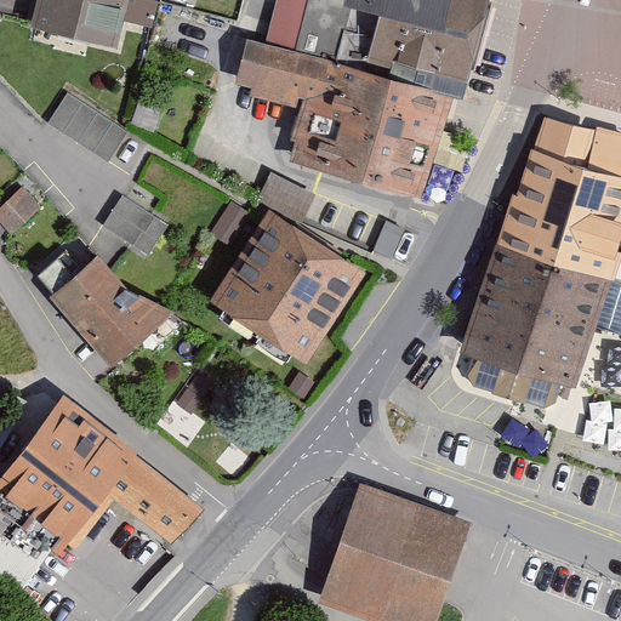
[(36,0),(30,28),(117,49),(129,0),(36,0)]
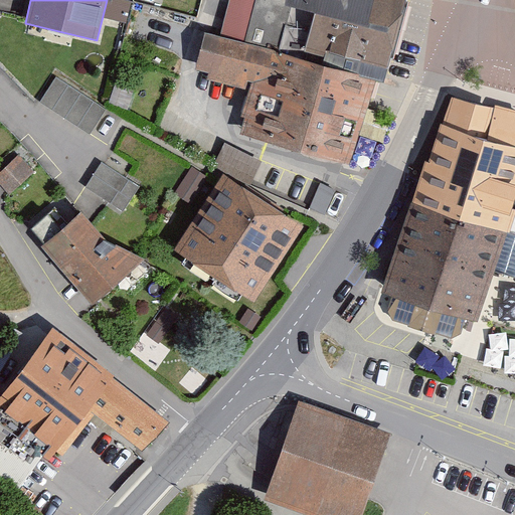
[(376,78),(383,81),(404,0),(286,0),(286,2),(315,12),(303,57),(376,78)]
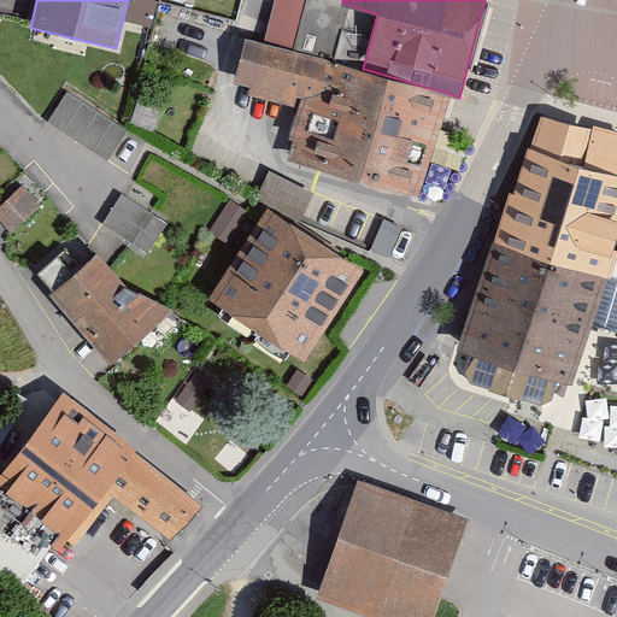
[(288,159),(421,197),(451,94),(363,69),(247,36),(234,82),(250,87),(248,94),(298,109),(289,139),(294,140),(288,159)]
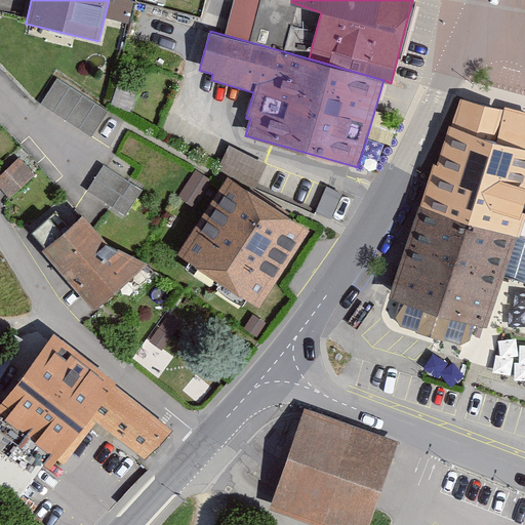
[(41,105),(91,137),(108,112),(57,79),(41,105)]
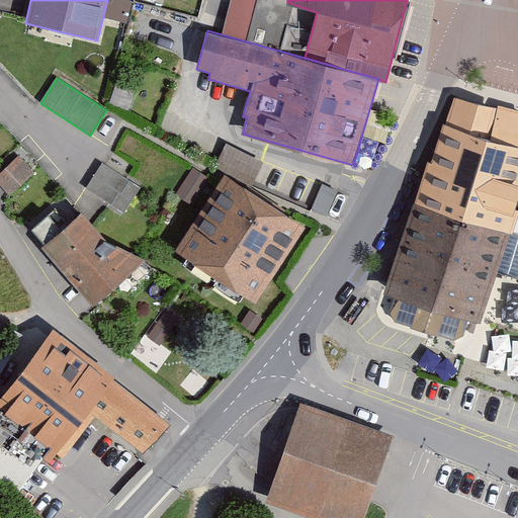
[(517,108),(455,93),(413,203),(510,233),(517,234),(517,207),(516,207),(517,200),(517,108)]
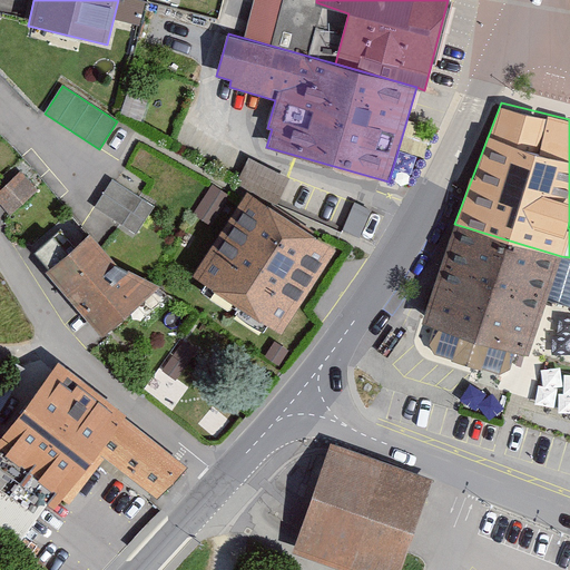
[(236,185),(278,204),(291,178),(249,158),(236,185)]
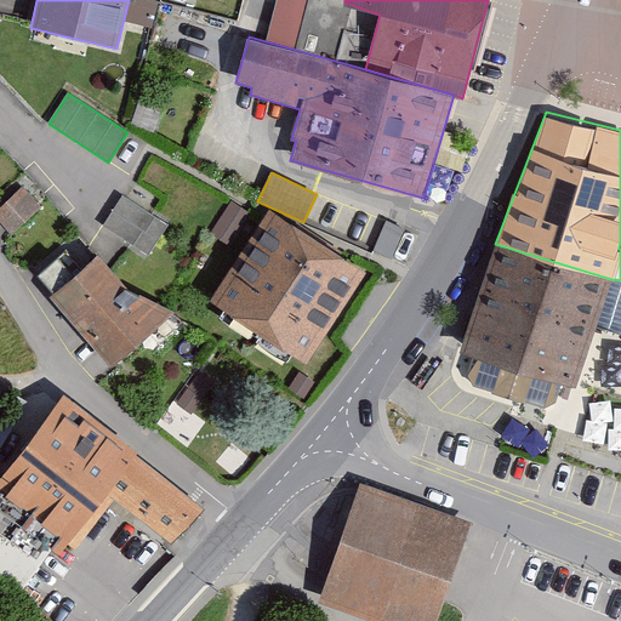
[(23,186),(0,206),(0,221),(12,234),(43,206),(23,186)]
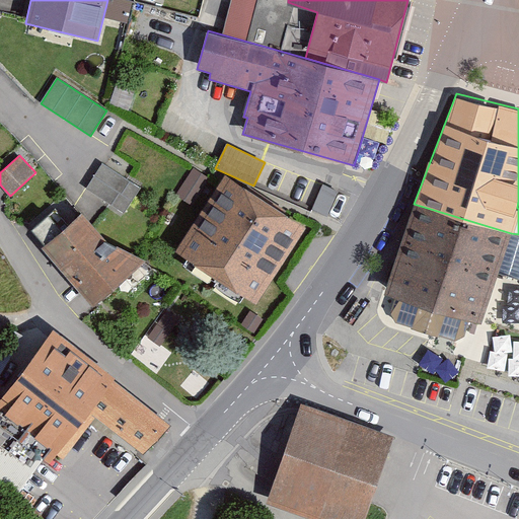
[(86,188),(125,212),(140,189),(102,163),(86,188)]
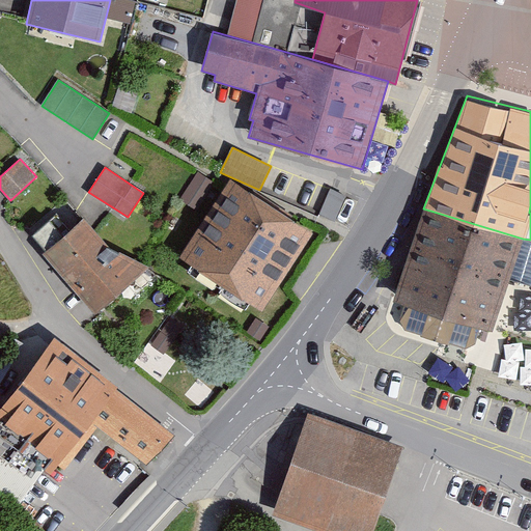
[(179,257),(261,310),(313,230),(231,178),(179,257)]
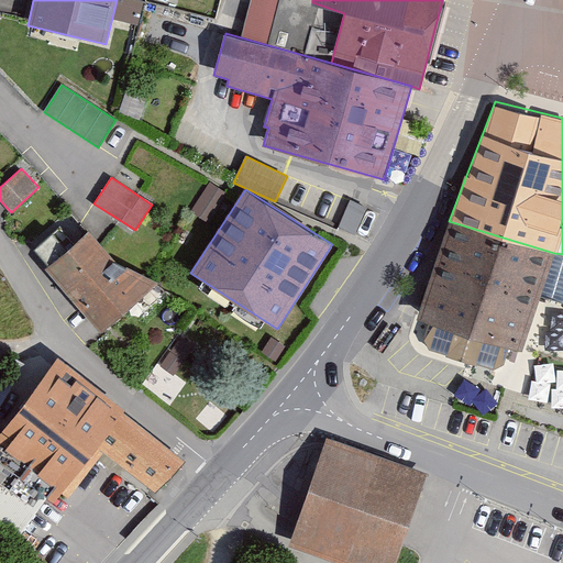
[(339,227),(356,234),(367,208),(350,200),(339,227)]
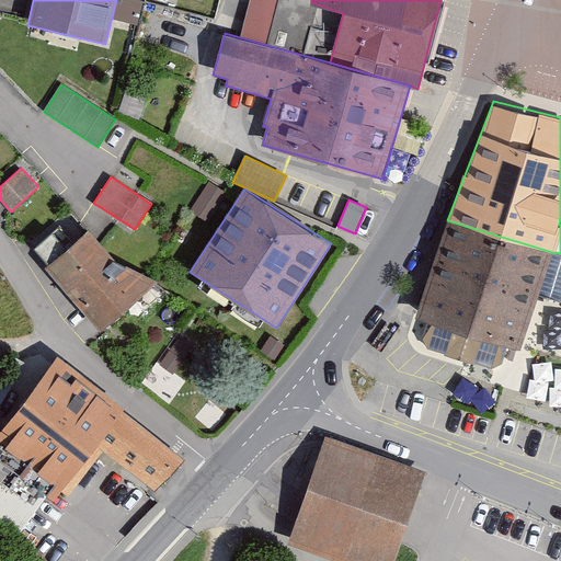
[(521,348),(552,252),(447,220),(415,318),(427,322),(422,339),(427,348),(492,368),(503,363),(507,345),(521,348)]
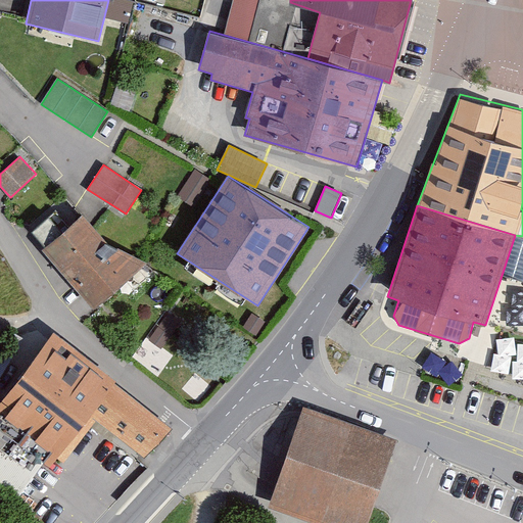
[(83,215),(42,248),(94,310),(147,264),(111,244),(83,215)]
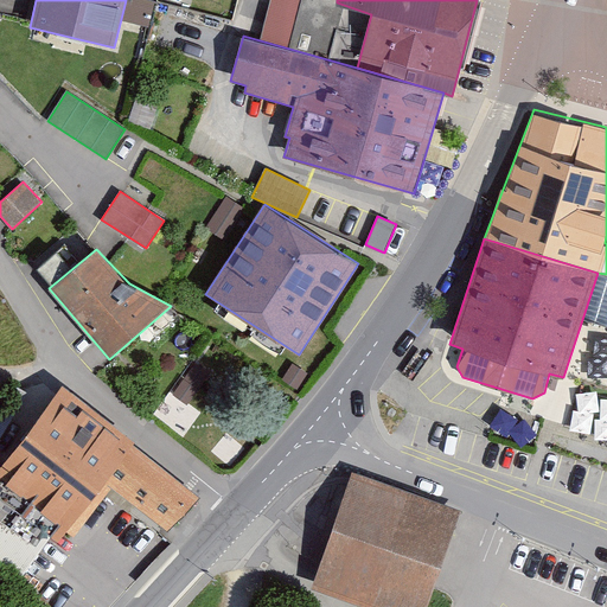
[(282,379),(298,389),(308,374),(293,363),(282,379)]
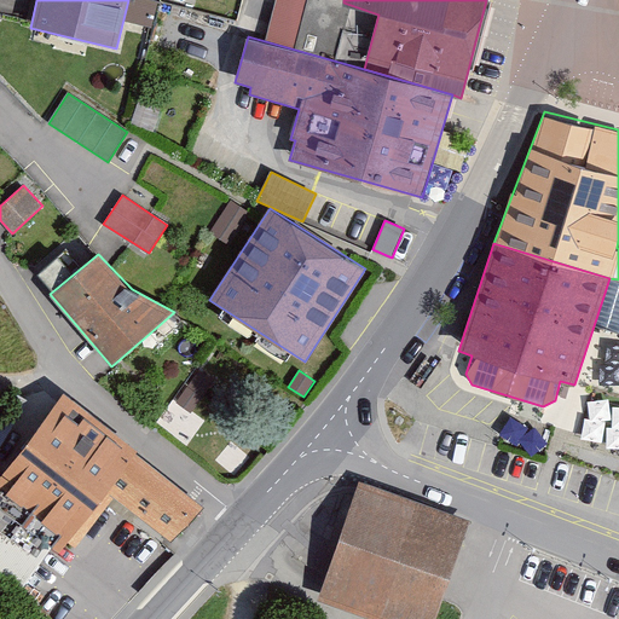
[(192,380),(179,401),(195,411),(208,389),(192,380)]
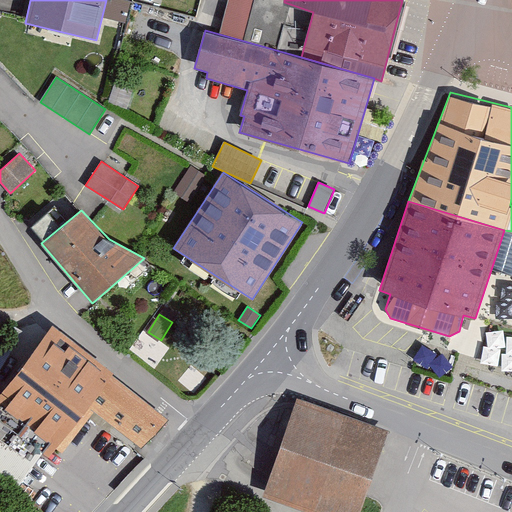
[(511,368),(511,332),(493,326),(483,359),(511,368)]
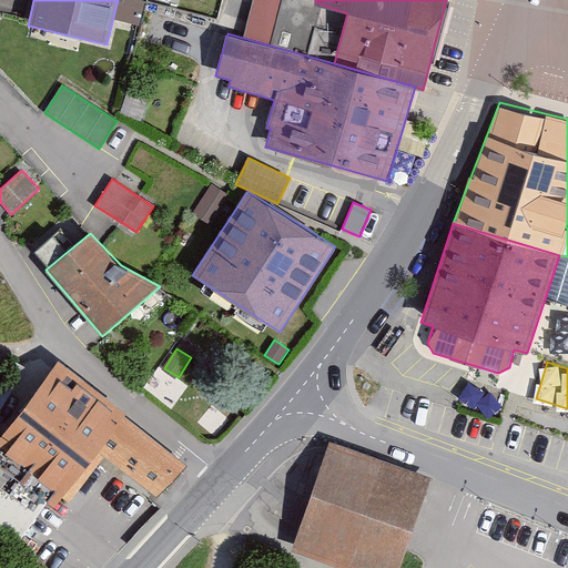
[(58,363),(0,436),(0,465),(54,507),(98,452),(125,416),(58,363)]
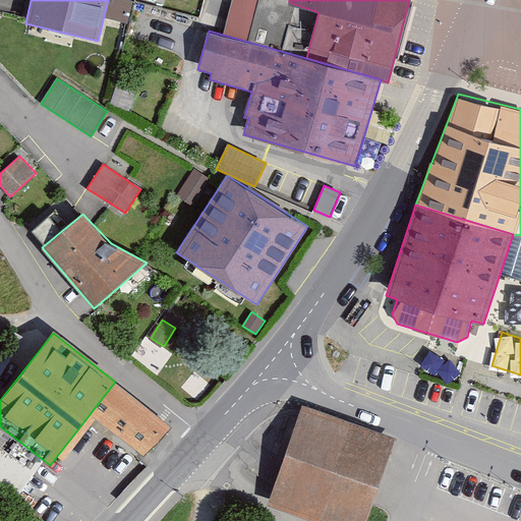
[(172,427),(115,382),(90,414),(142,455),(172,427)]
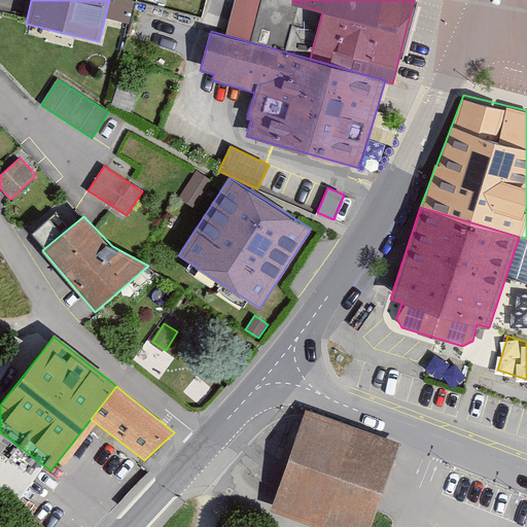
[(370,526),(400,442),(306,409),(270,511),(317,526),(370,526)]
